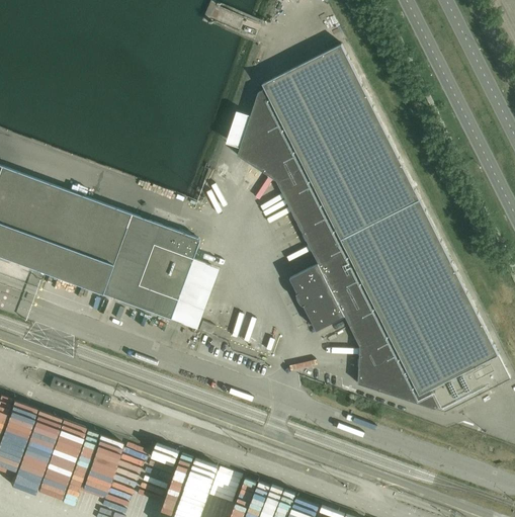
[(256,91),(248,114),(236,154),(274,180),(316,262),(287,276),(295,291),(294,292),(294,293),(295,295),(295,296),(296,298),(296,299),(297,300),(298,302),(299,303),(301,304),(302,304),(315,329),(342,315),(357,345),(355,382),(432,408),(435,406),(436,408),(443,410),(508,377),(339,42),(260,83),(263,88),(256,91)]
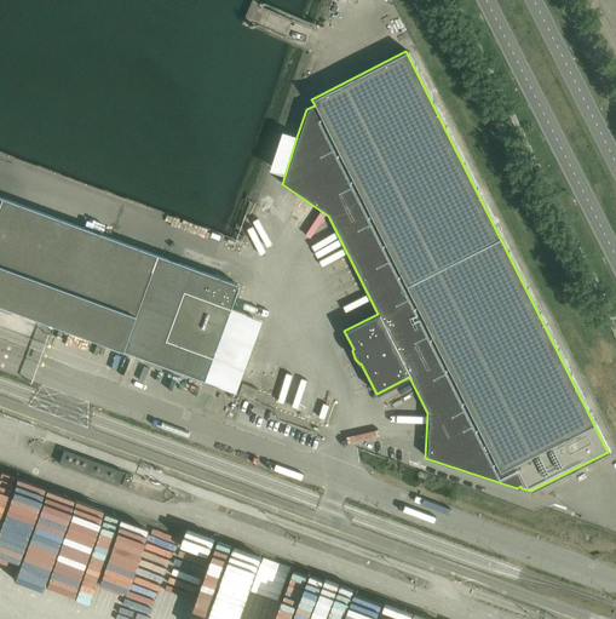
[(235,284),(0,198),(0,307),(93,342),(200,380),(235,284)]
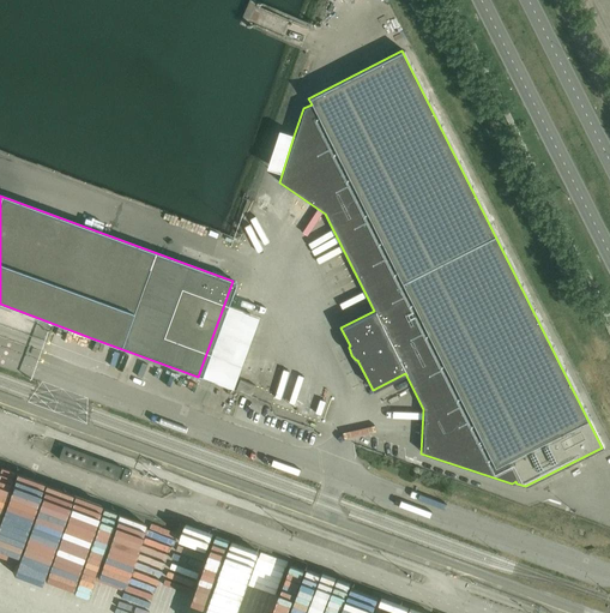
[(248,395),(253,385),(237,379),(234,390),(248,395)]
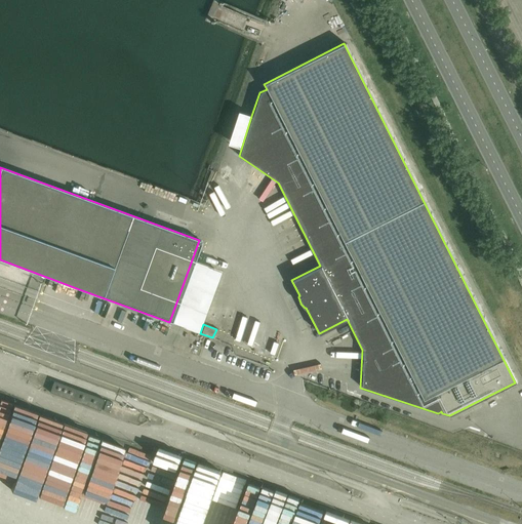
[(106,412),(110,402),(104,400),(101,410),(106,412)]
